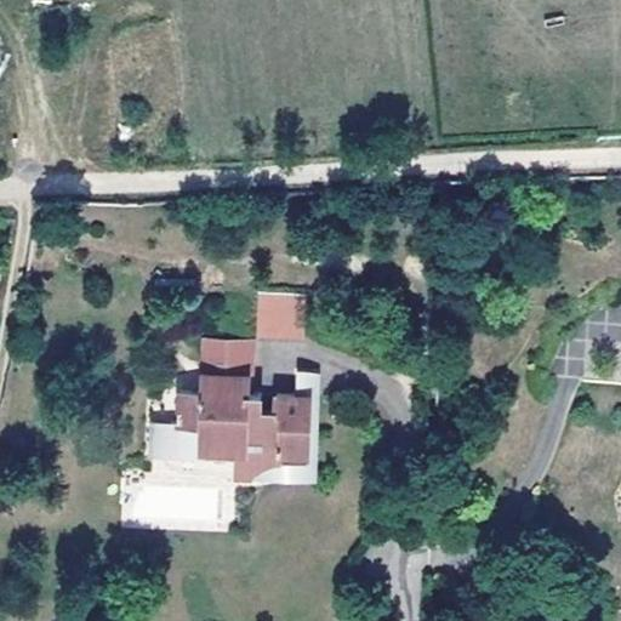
[(255,337),(303,340),(307,294),(257,291),(255,337)]
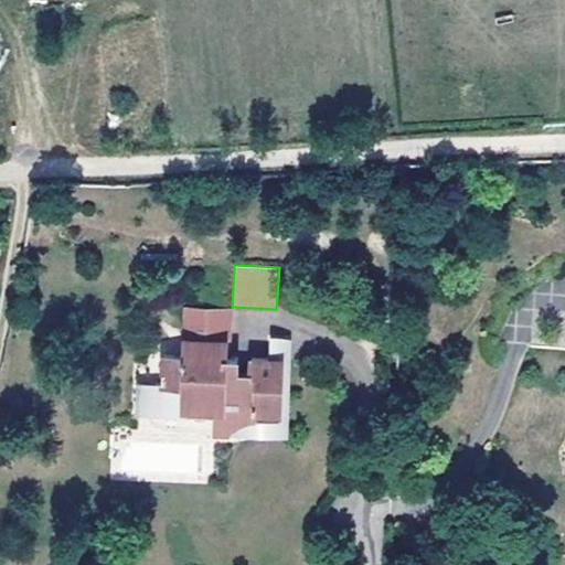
[(156,386),(155,411),(185,412),(215,414),(215,439),(227,440),(228,429),(247,429),(258,430),(258,423),(281,423),(283,398),(276,398),(276,363),(273,363),(251,363),(252,377),(238,377),(238,362),(226,361),(228,313),(189,313),(187,360),(166,360),(164,386),(156,386)]
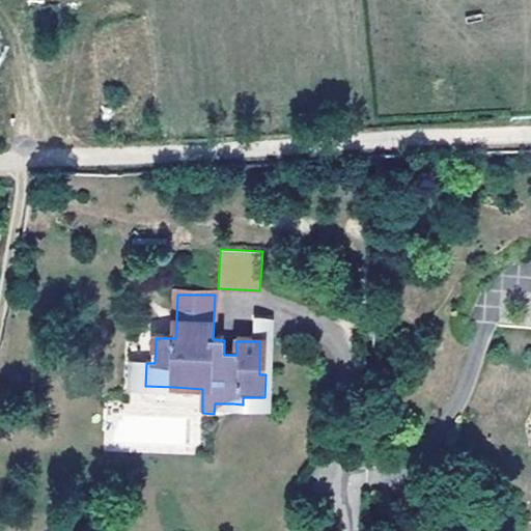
[(257,319),(256,341),(259,341),(259,374),(266,374),(264,397),(243,397),(243,404),(232,403),(232,412),(272,412),(274,324),(257,319)]
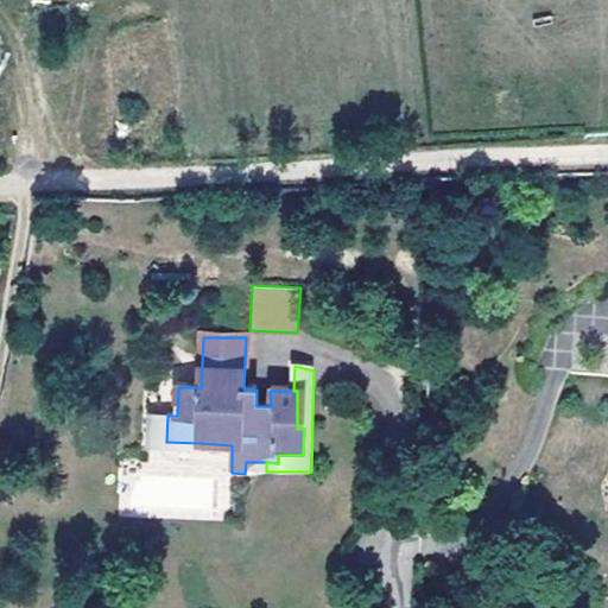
[(200,443),(166,442),(168,416),(146,416),(146,450),(200,451),(200,443)]
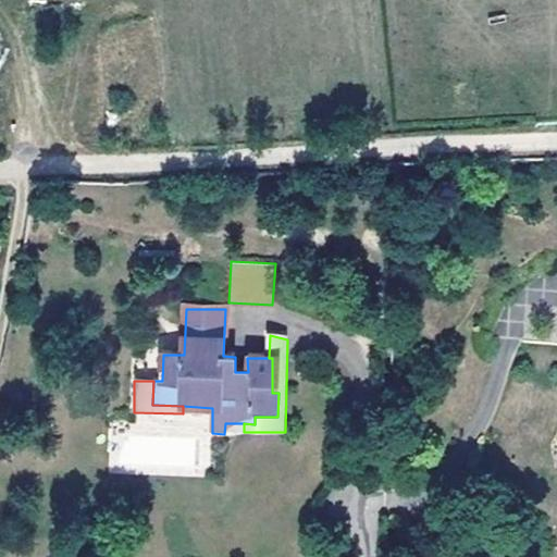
[(244,432),(244,423),(225,423),(224,434),(244,434),(244,432)]
